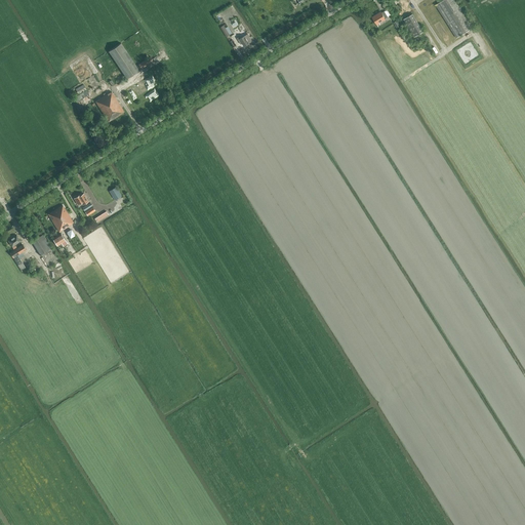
[(475,27),(458,0),(443,0),(436,5),(457,39),(475,27)]
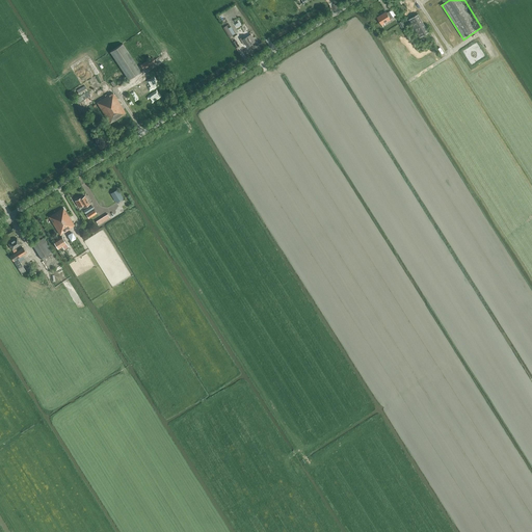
[(390,11),(387,12),(387,11),(377,18),(382,25),(391,20),(391,19),(393,18),(390,11)]
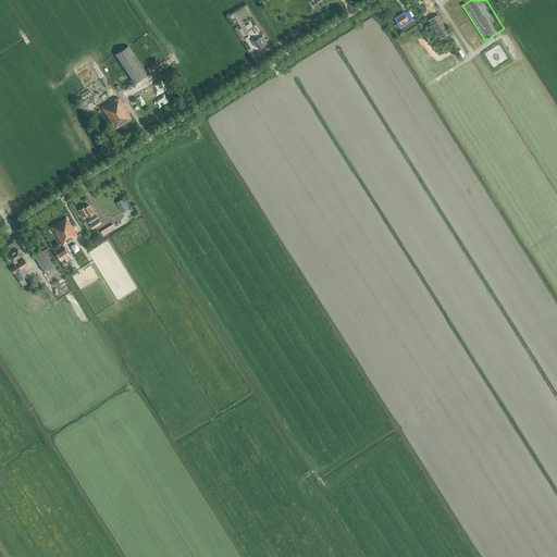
[(442,38),(449,33),(438,14),(430,19),(442,38)]
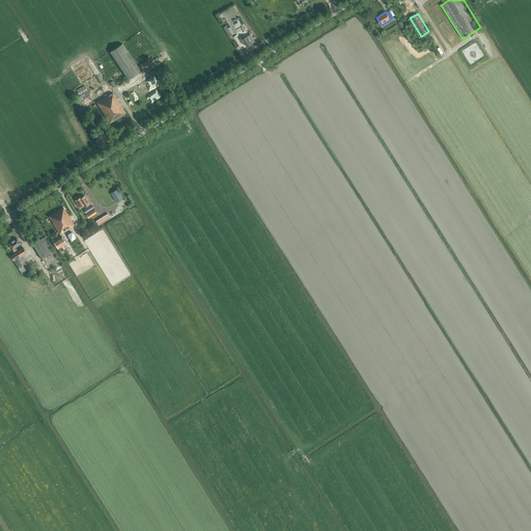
[(223,28),(229,37),(232,35),(226,26),(223,28)]
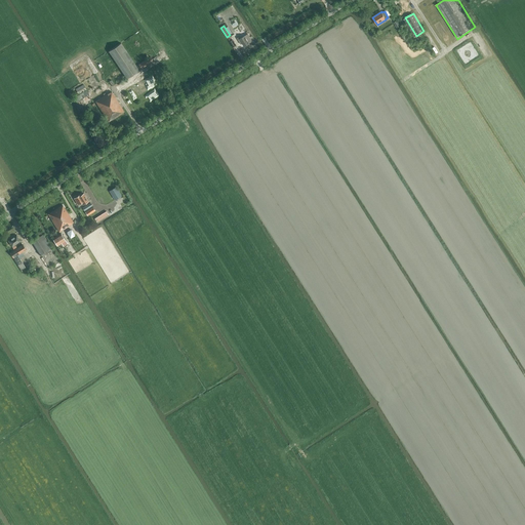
[(252,41),(248,34),(240,39),(239,39),(238,40),(241,44),(242,43),(244,46),(252,41)]
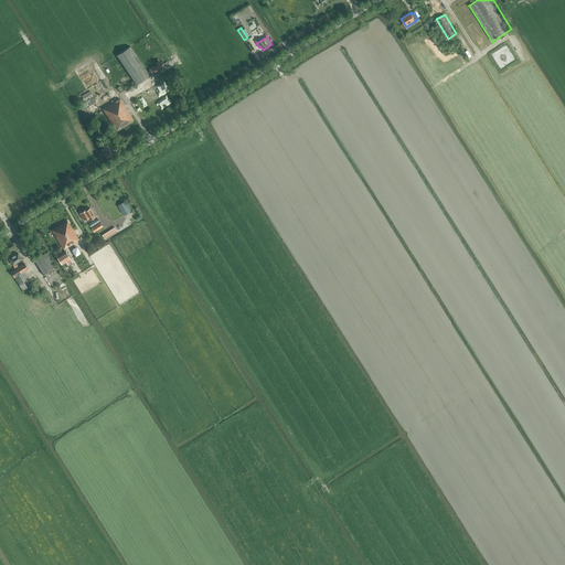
[(137,85),(150,76),(130,46),(117,55),(137,85)]
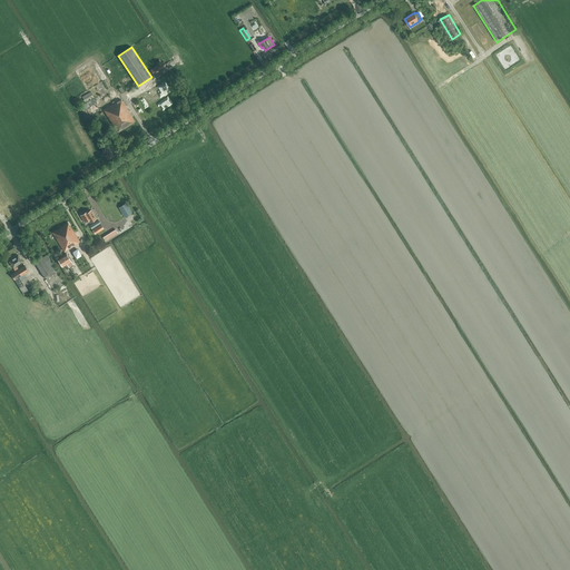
[(164,61),(150,70),(154,75),(167,66),(164,61)]
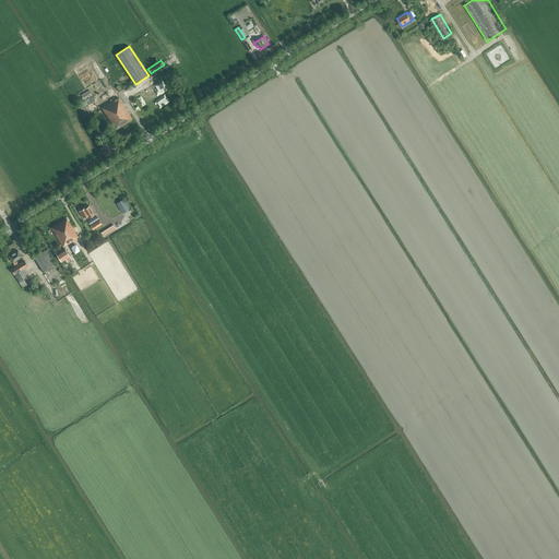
[(83,100),(92,95),(90,91),(81,95),(83,100)]
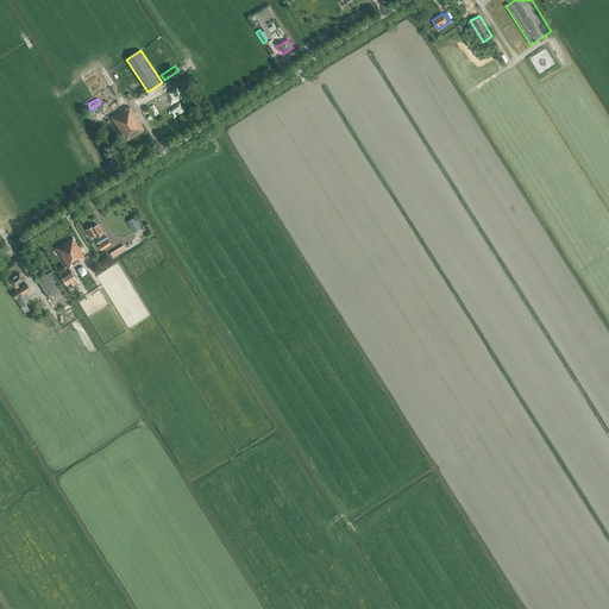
[(86,113),(88,117),(89,119),(93,117),(96,123),(107,117),(101,105),(86,113)]
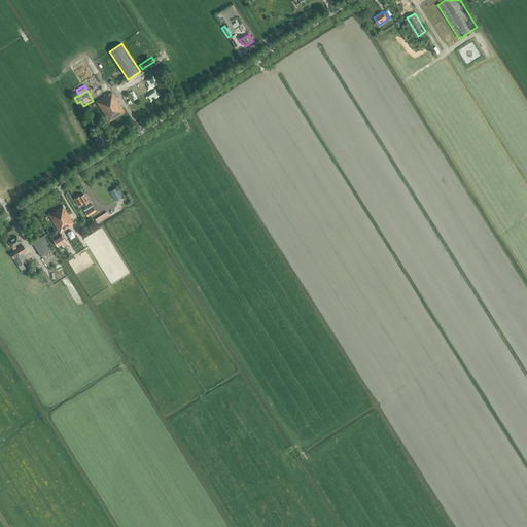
[(125,112),(112,92),(96,102),(109,123),(114,118),(119,116),(119,115),(125,112)]
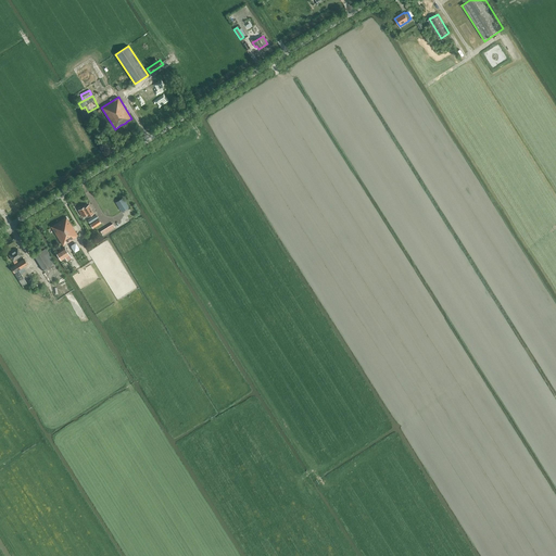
[(115,202),(122,212),(129,207),(123,198),(115,202)]
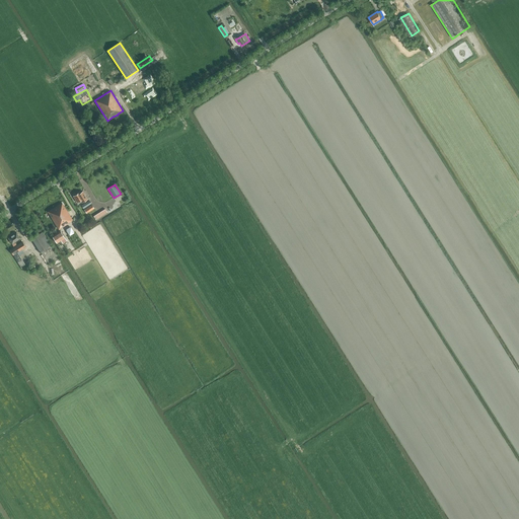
[(73,196),(77,203),(80,200),(82,203),(87,199),(82,192),(79,193),(76,194),(76,193),(75,193),(73,195),(74,196),(73,196)]
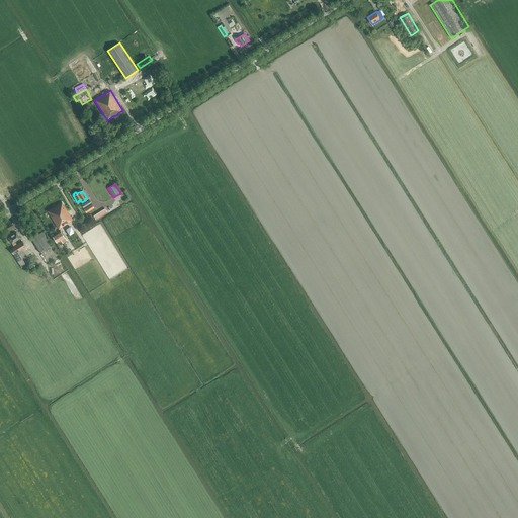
[(81,205),(82,206),(83,208),(91,203),(89,200),(81,205)]
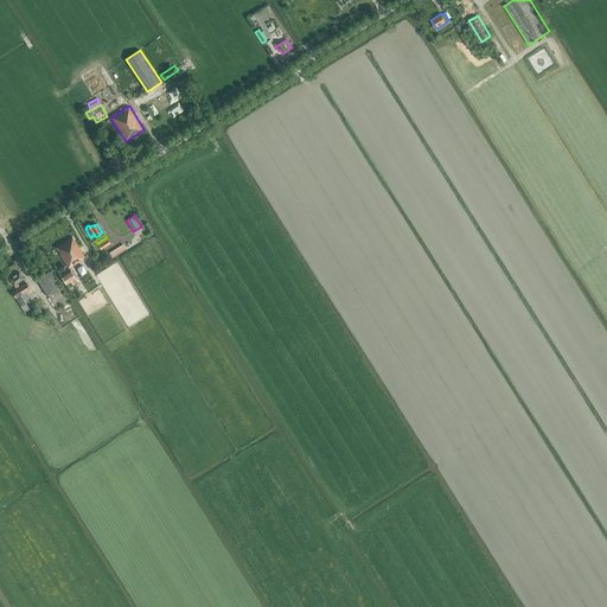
[(56,248),(69,268),(81,261),(80,261),(85,257),(72,237),(56,248)]
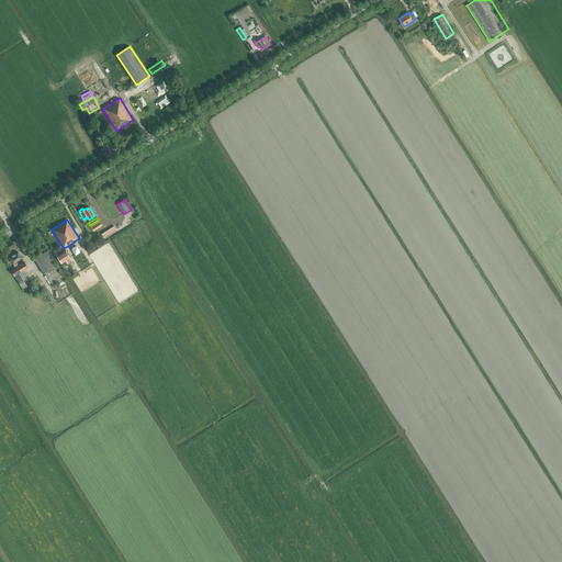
[(100,222),(96,224),(91,227),(94,232),(102,226),(100,222)]
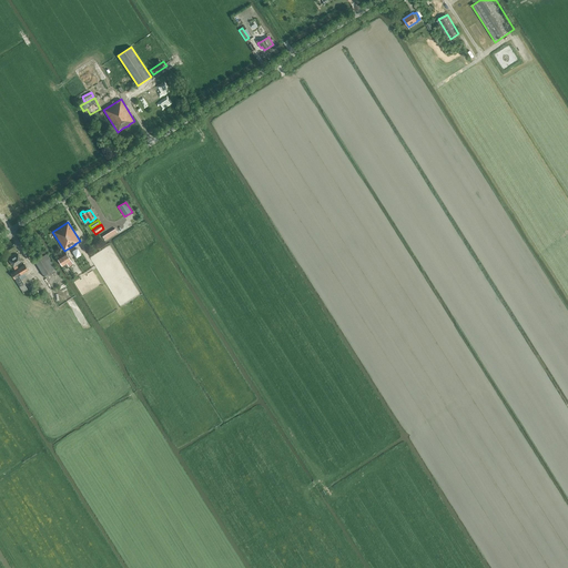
[(115,229),(102,236),(105,240),(118,232),(115,229)]
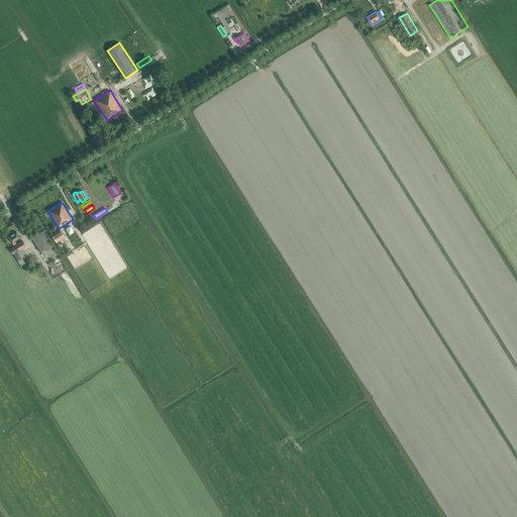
[(66,227),(70,234),(75,231),(71,225),(66,227)]
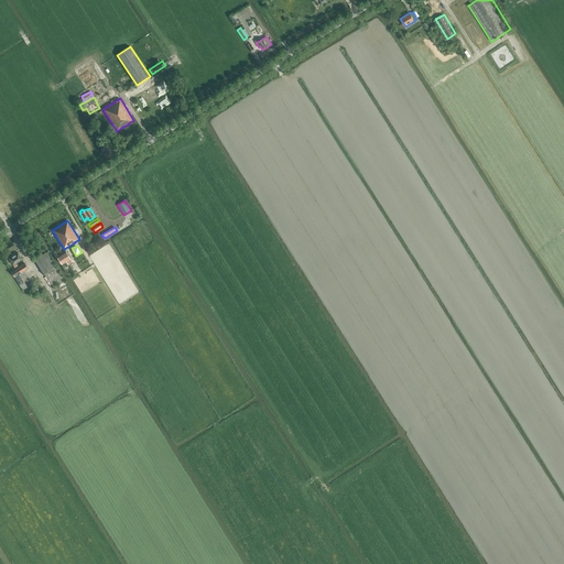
[(43,273),(44,273),(55,266),(46,251),(44,248),(32,255),(35,259),(34,259),(43,273)]
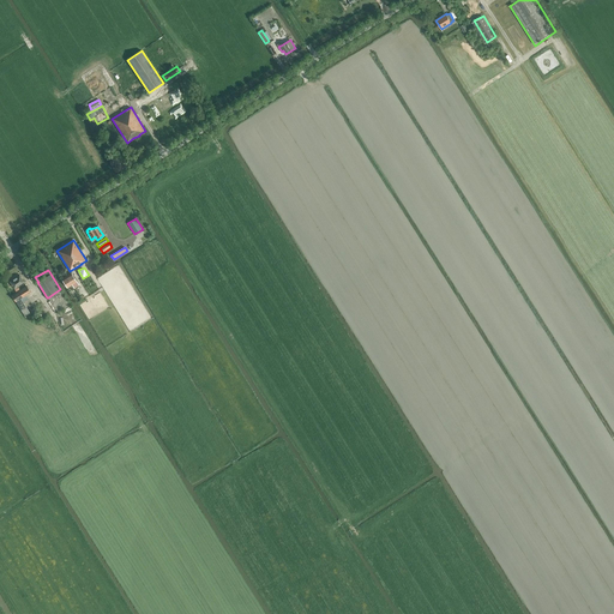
[(71,274),(61,280),(67,288),(72,286),(74,288),(79,286),(71,274)]
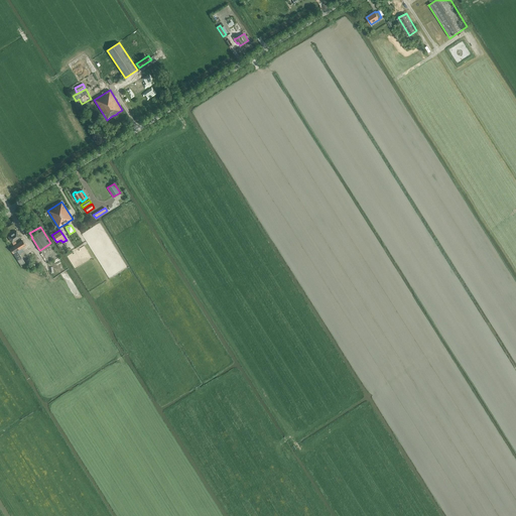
[(8,236),(12,242),(20,237),(16,231),(8,236)]
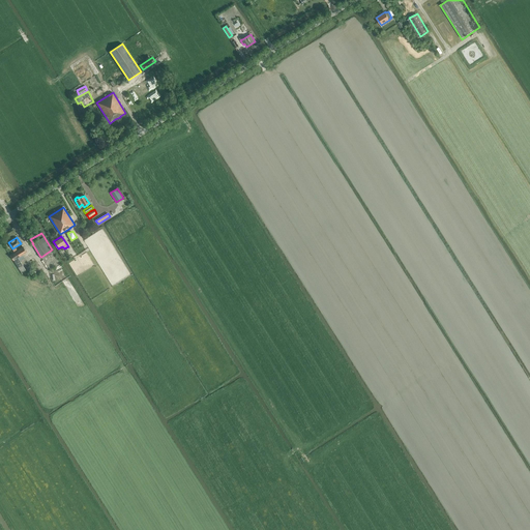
[(23,246),(9,255),(21,272),(26,269),(18,258),(27,253),(23,246)]
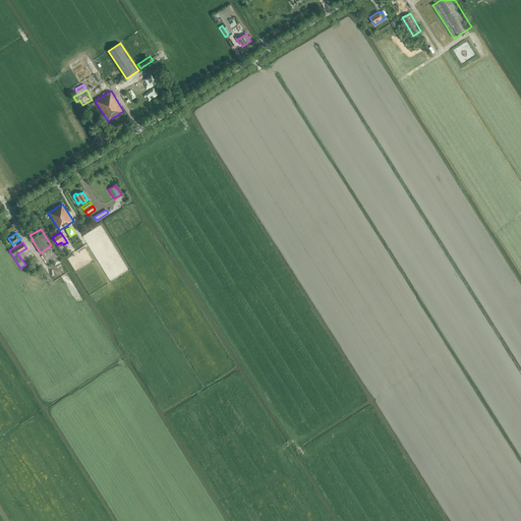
[(49,266),(60,258),(52,245),(51,245),(41,252),(49,266)]
